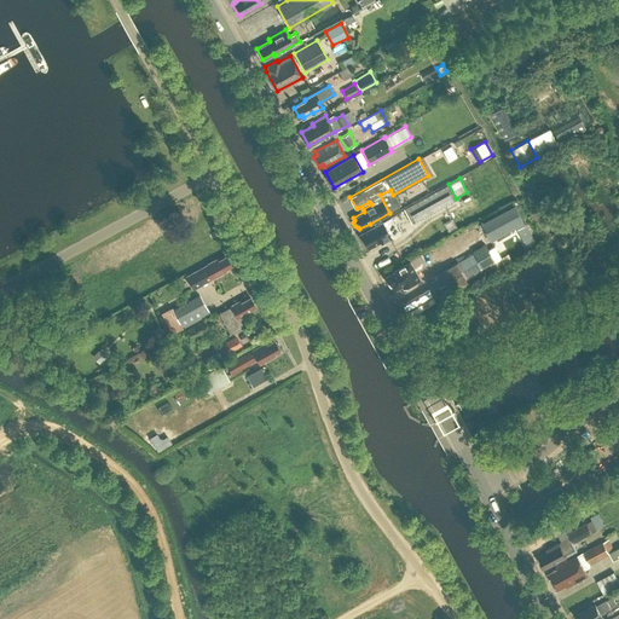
[(449,184),(404,209),(411,223),(456,198),(449,184)]
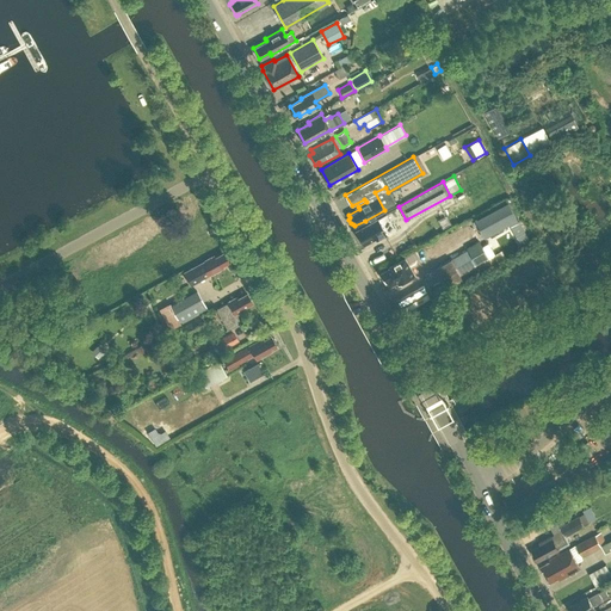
[(485,239),(517,221),(507,203),(475,221),(485,239)]
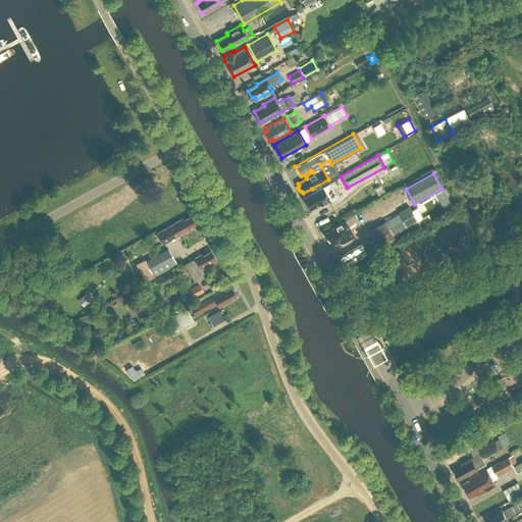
[(322,187),(304,197),(310,209),(320,203),(321,205),(330,200),(329,200),(336,196),(329,184),(322,187)]
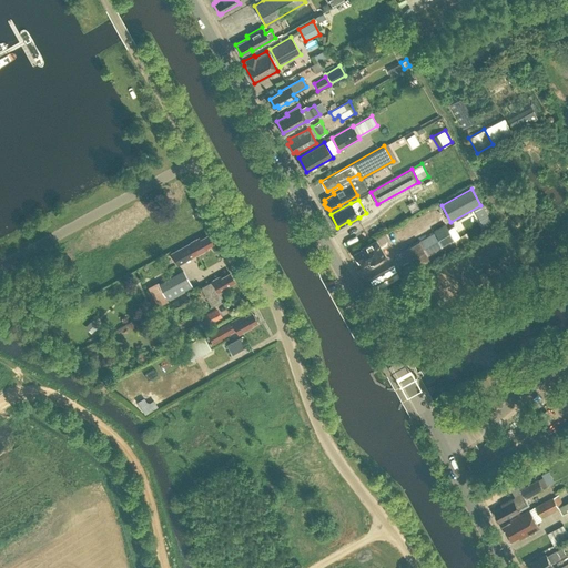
[(435,232),(418,241),(393,255),(403,274),(428,259),(426,253),(442,244),(443,246),(455,240),(445,223),(433,230),(435,232)]
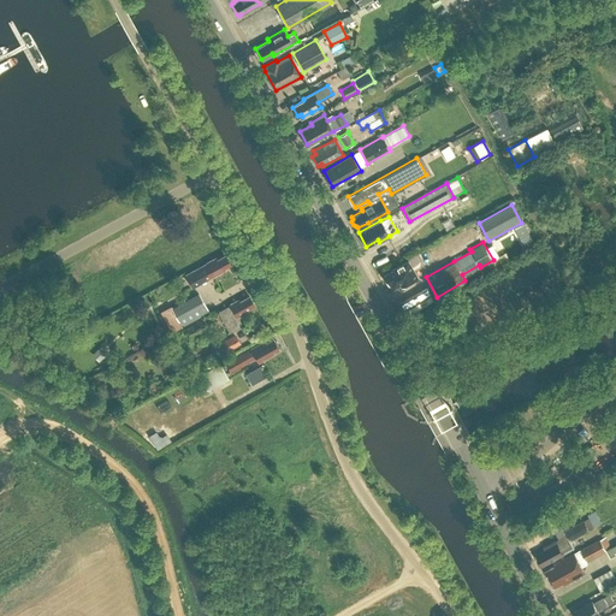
[(206,262),(187,273),(191,283),(211,272),(213,276),(223,271),(221,268),(231,264),(226,254),(217,260),(214,258),(206,262)]
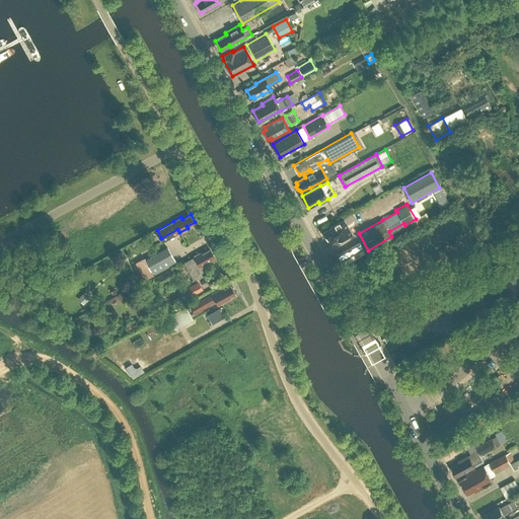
[(330,227),(323,231),(327,239),(328,238),(330,242),(337,239),(338,240),(351,233),(344,219),(329,226),(330,227)]
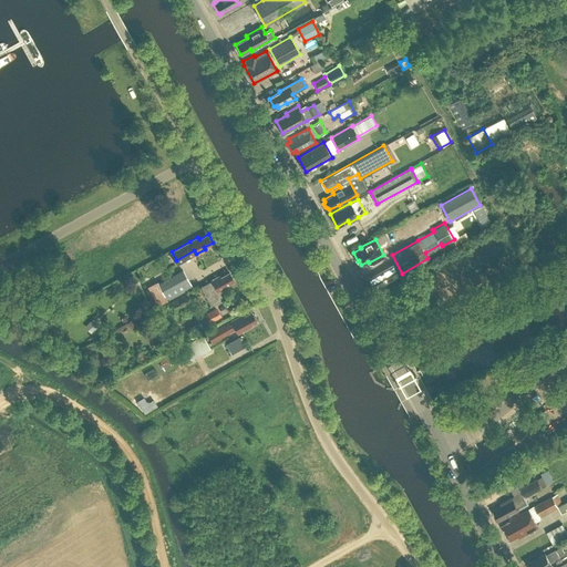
[(182,269),(158,282),(157,281),(148,286),(158,306),(192,287),(182,269)]
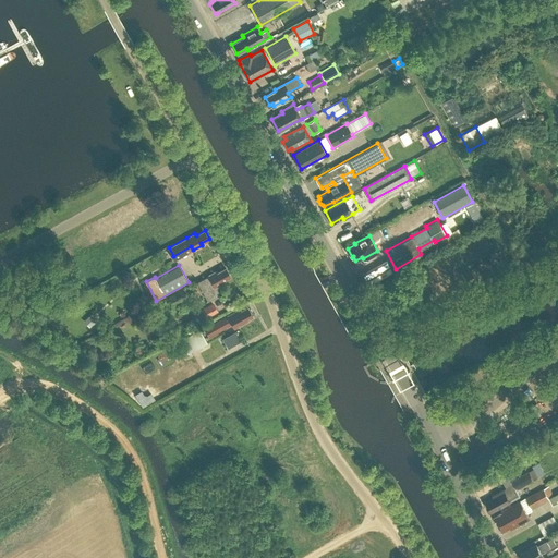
[(221,281),(230,276),(226,268),(217,273),(216,270),(208,275),(208,276),(197,282),(202,290),(208,301),(220,294),(216,287),(222,282),(221,281)]
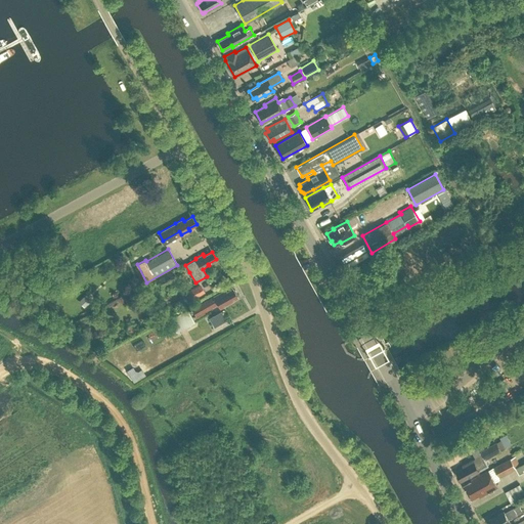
[(162,288),(177,279),(172,271),(158,279),(162,288)]
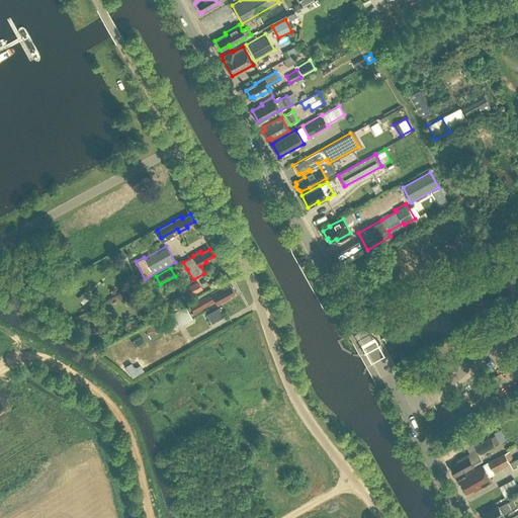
[(197,280),(176,292),(180,300),(202,289),(197,280)]
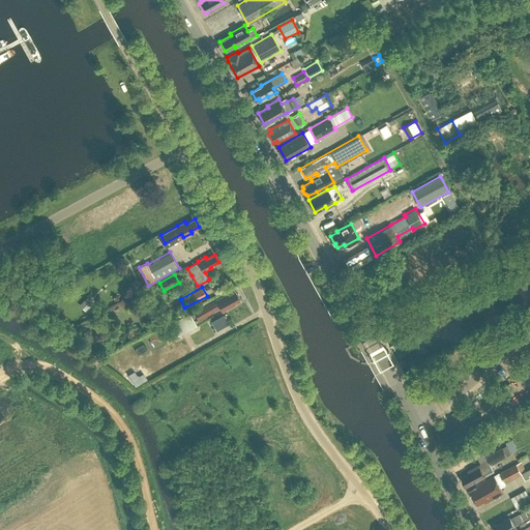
[(215,300),(195,313),(198,319),(219,307),(222,312),(230,306),(230,305),(240,300),(235,292),(229,295),(228,293),(215,300)]
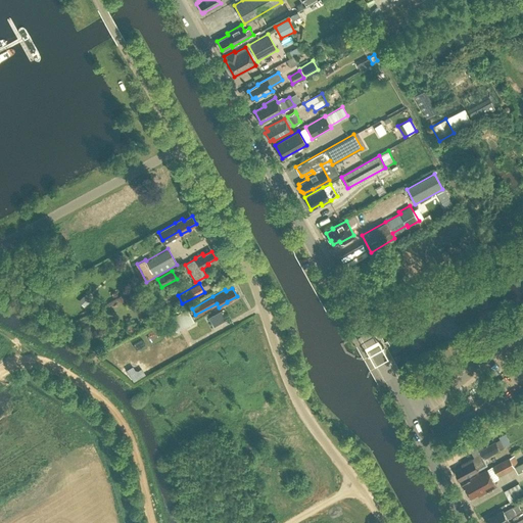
[(86,293),(78,300),(84,307),(92,299),(86,293)]
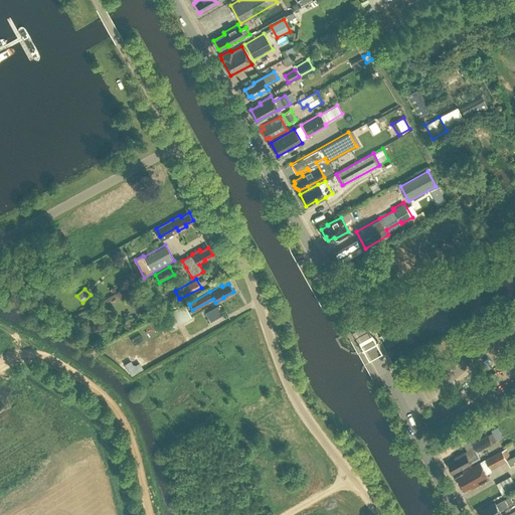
[(173,326),(190,316),(183,303),(166,313),(173,326)]
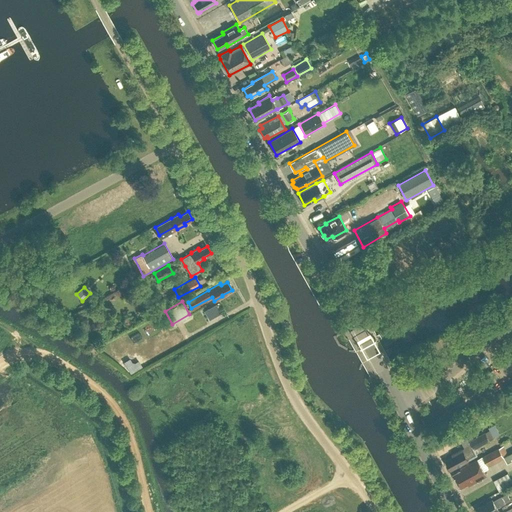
[(208,319),(220,312),(215,303),(203,310),(208,319)]
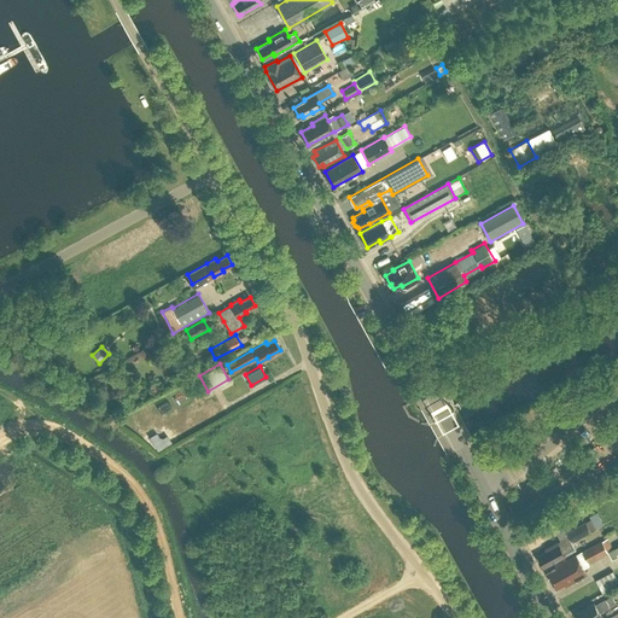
[(157,432),(149,437),(157,452),(165,447),(172,443),(167,436),(163,438),(159,437),(157,432)]
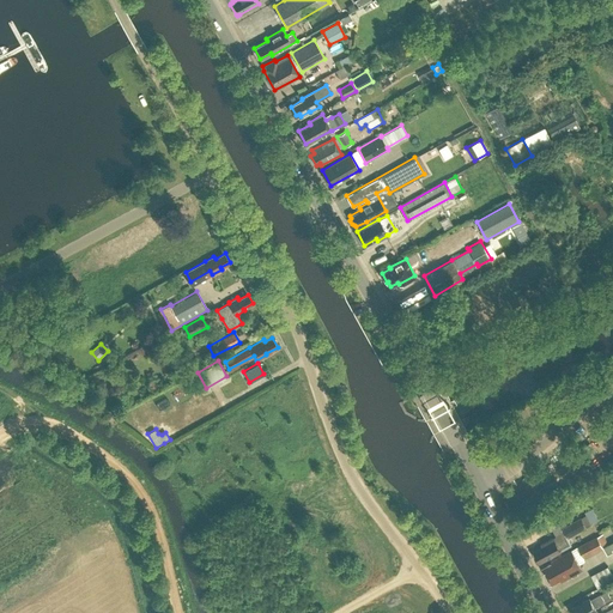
[(587,527),(582,517),(562,529),(564,534),(558,538),(557,535),(553,538),(542,544),(541,546),(542,546),(534,551),(540,563),(562,551),(572,545),(568,538),(587,527)]
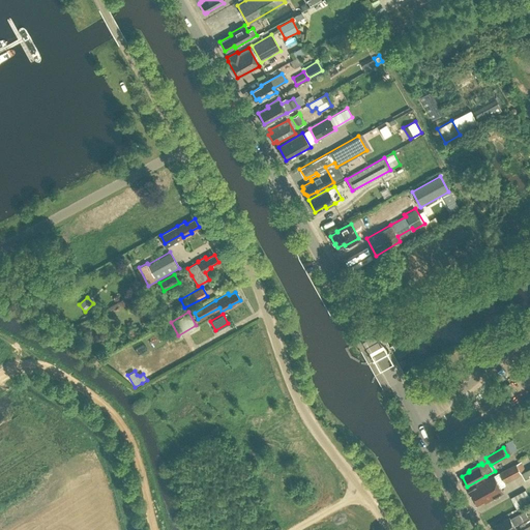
[(517,464),(499,473),(505,482),(522,473),(527,471),(521,461),(517,464)]
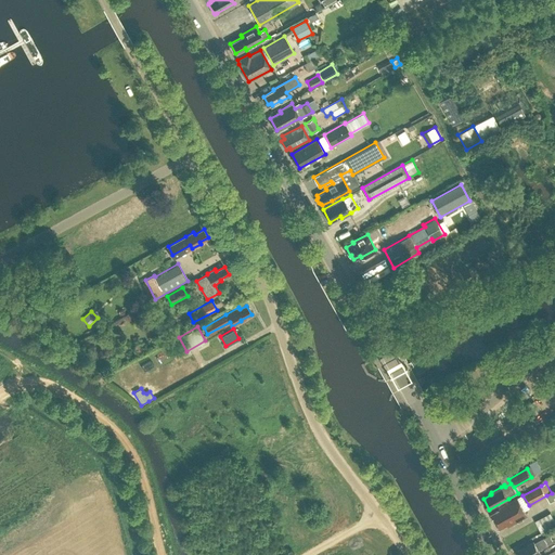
[(491,514),(500,529),(507,525),(508,526),(528,515),(518,498),(499,508),(500,510),(491,514)]
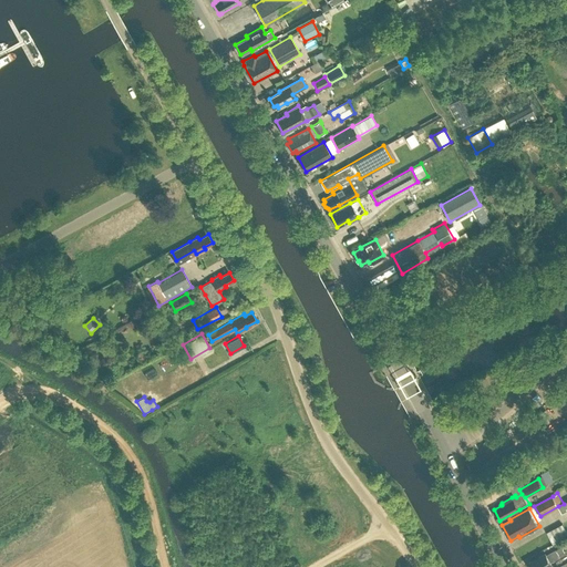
[(546,531),(552,542),(566,534),(562,524),(546,531)]
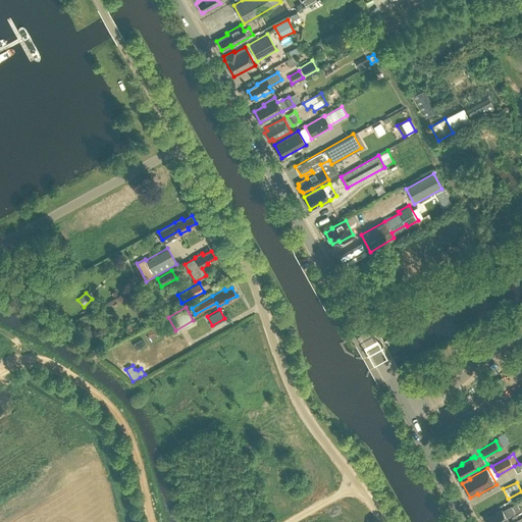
[(503,509),(486,518),(488,521),(504,521),(508,520),(507,517),(515,513),(520,510),(517,503),(512,506),(503,511),(503,509)]
